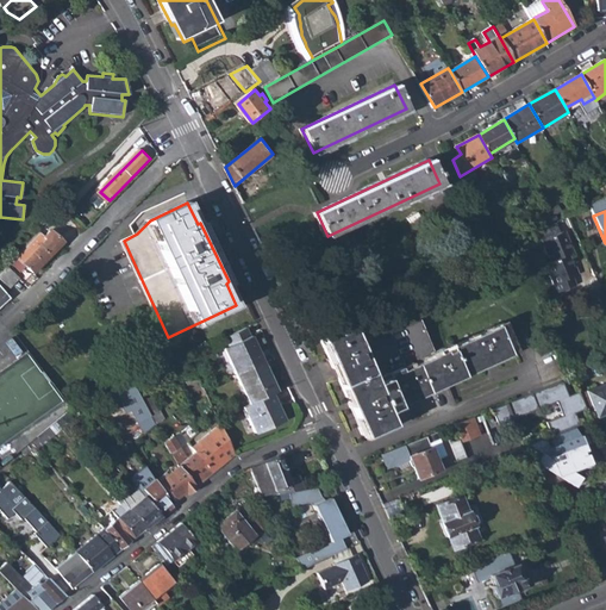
[(553,237),(543,242),(551,263),(570,255),(574,253),(564,232),(562,234),(557,223),(548,228),(553,237)]
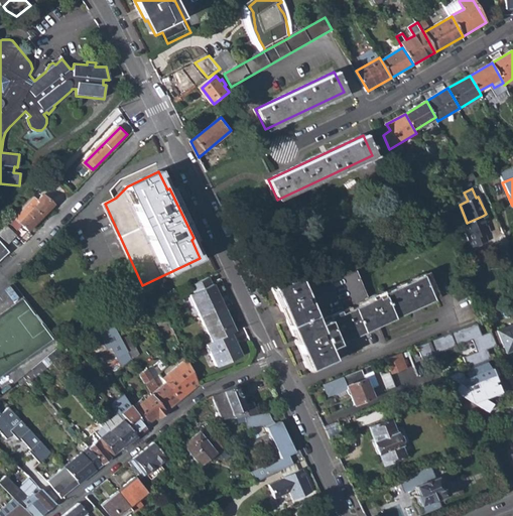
[(24,225),(30,231),(55,205),(45,195),(39,200),(36,197),(11,223),(19,230),(24,225)]
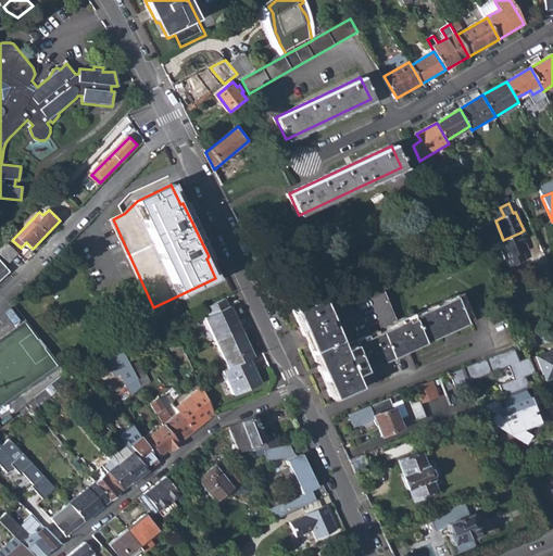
[(503,240),(500,241),(507,258),(506,260),(510,267),(525,262),(522,253),(528,251),(520,232),(503,240)]
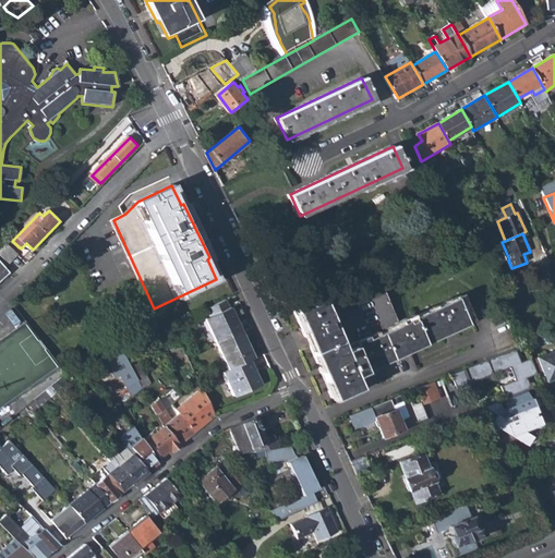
[(0,253),(0,258),(8,267),(20,255),(9,244),(0,253)]
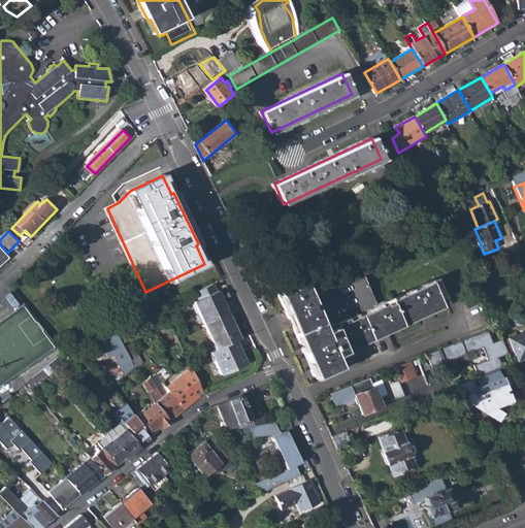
[(0,275),(13,264),(0,250),(0,275)]
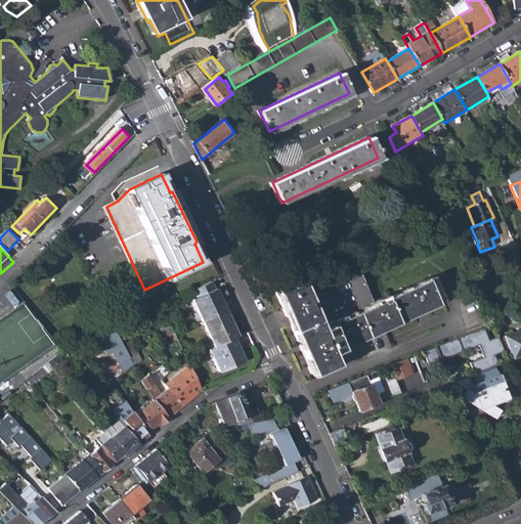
[(296,275),(270,288),(312,377),(338,365),(332,353),(319,328),(296,275)]
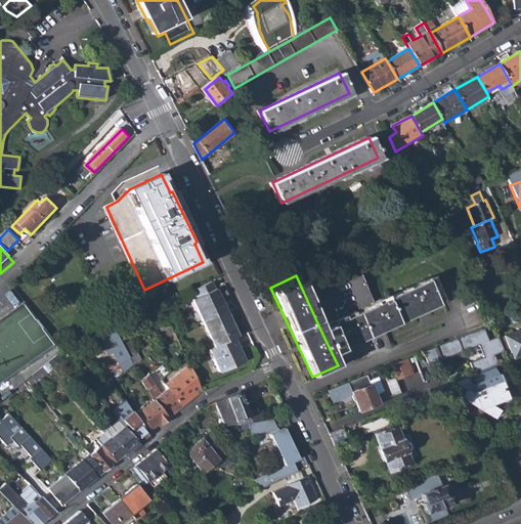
[(330,322),(319,328),(332,353),(447,302),(435,275),(387,296),(389,300),(383,302),(381,300),(346,316),(344,313),(331,318),(333,323),(330,324),(330,322)]
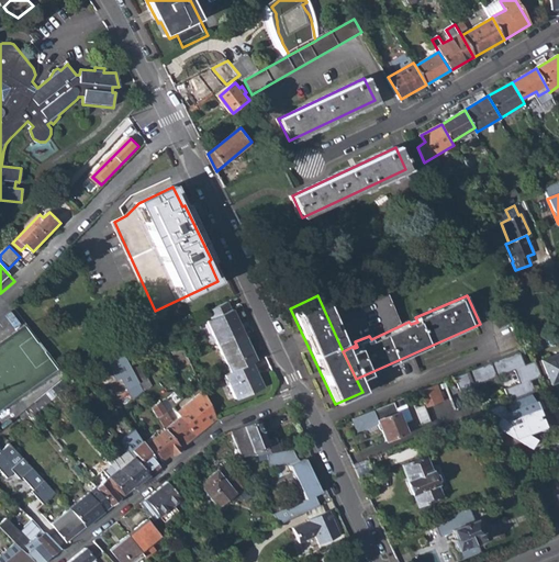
[(209,319),(219,343),(244,330),(233,307),(230,301),(209,310),(213,317),(209,319)]
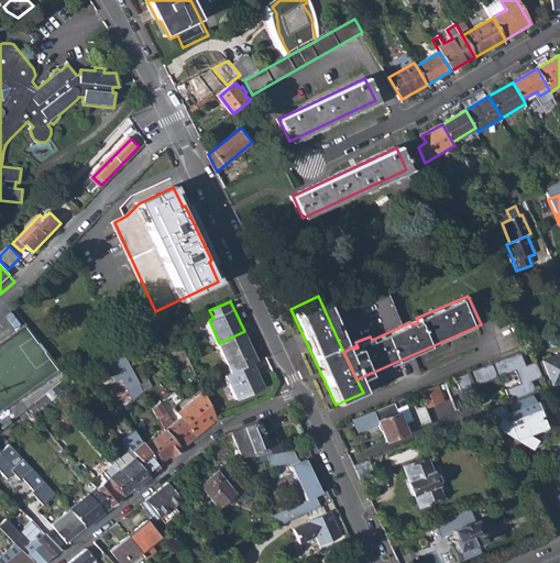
[(219,343),(231,371),(252,361),(257,359),(252,349),(251,350),(249,343),(250,342),(244,331),(219,343)]
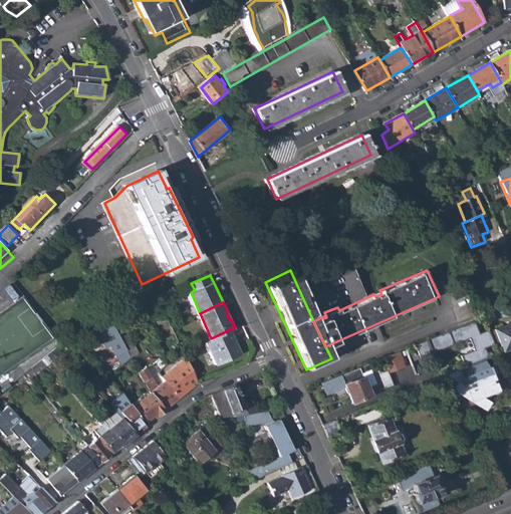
[(114,344),(125,363),(134,357),(133,356),(128,346),(122,337),(112,320),(89,331),(94,339),(102,334),(110,346),(114,344)]
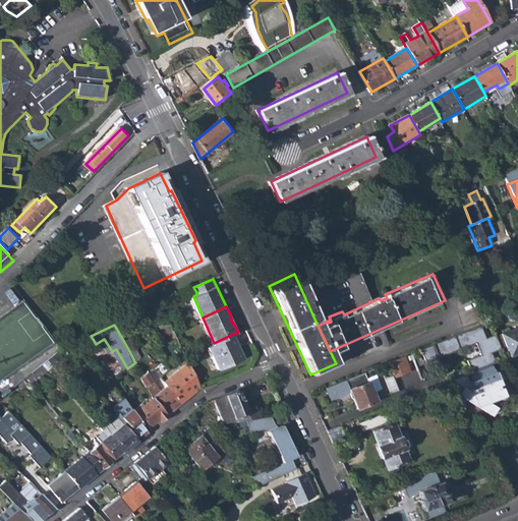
[(468,360),(473,372),(491,365),(497,363),(493,353),(502,349),(497,337),(496,334),(486,338),(481,326),(421,350),(427,364),(441,359),(440,358),(477,343),(482,355),(468,360)]
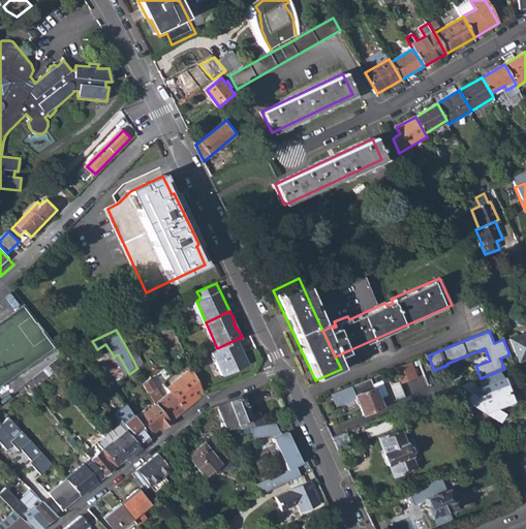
[(525,333),(512,340),(520,362),(525,360),(525,333)]
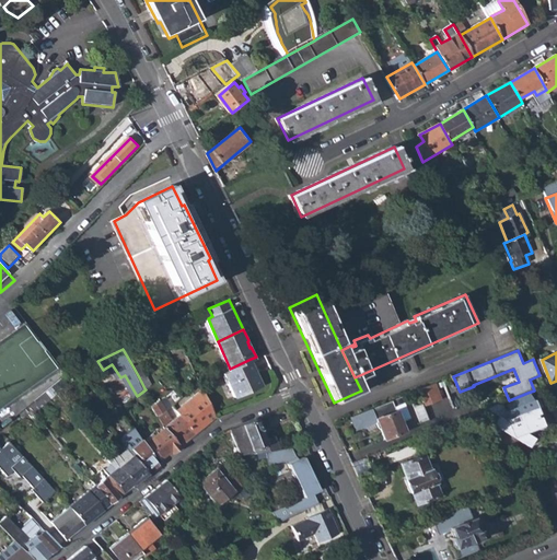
[(224,371),(235,395),(262,383),(258,374),(255,375),(253,371),(256,370),(251,359),(230,369),(224,371)]
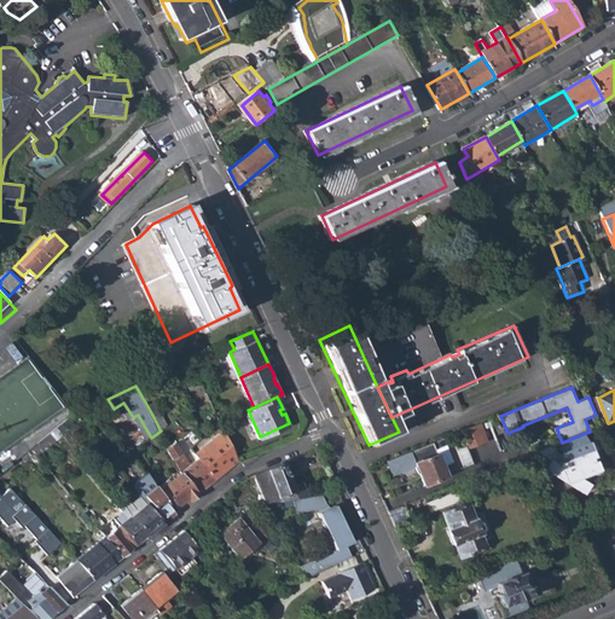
[(601,427),(608,423),(598,398),(590,400),(596,415),(601,427)]
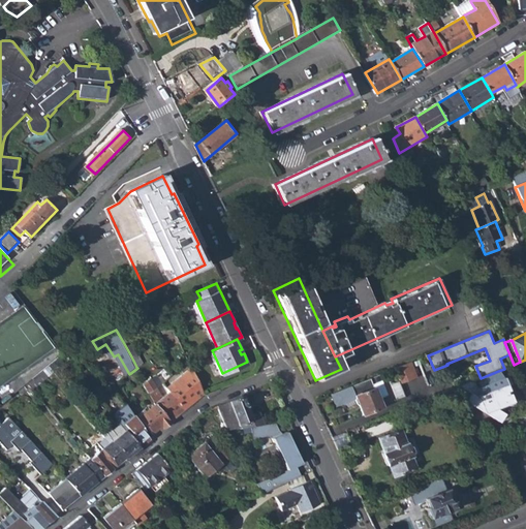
[(134,343),(126,347),(131,356),(140,352),(134,343)]
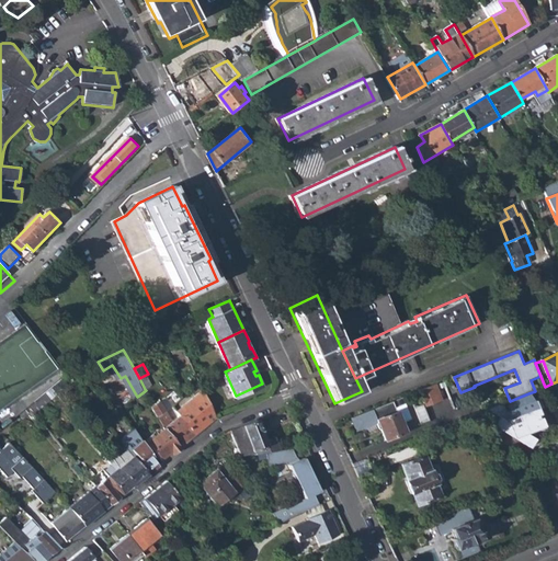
[(148,374),(139,378),(145,389),(154,385),(148,374)]
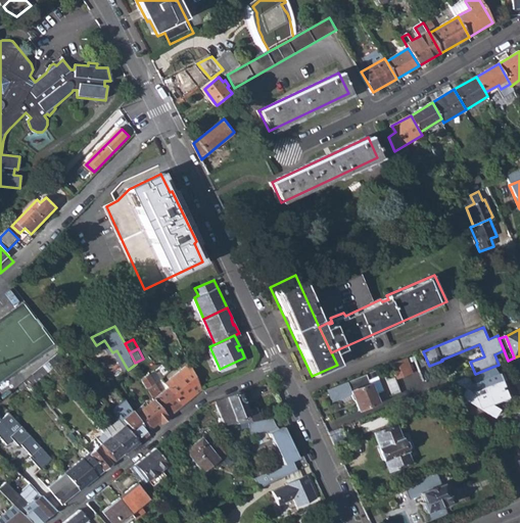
[(393,364),(399,379),(415,372),(409,358),(393,364)]
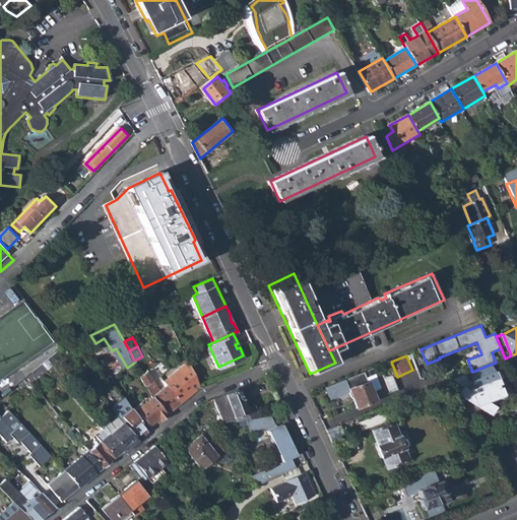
[(29,378),(34,383),(55,365),(51,360),(29,378)]
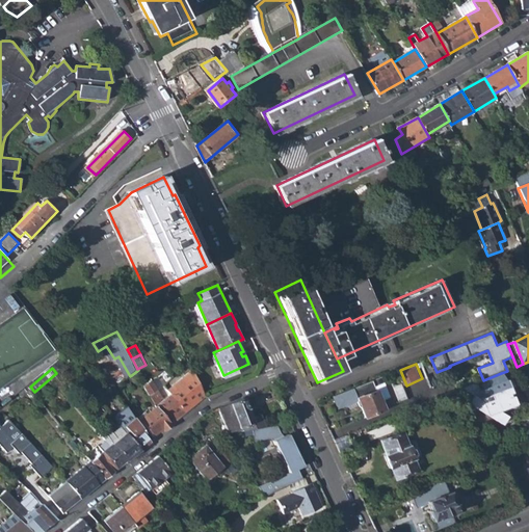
[(173,393),(187,411),(207,396),(194,370),(180,381),(183,384),(173,393)]
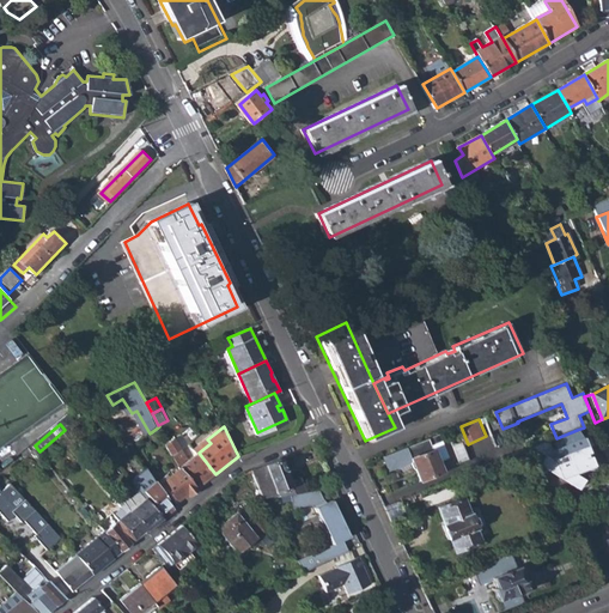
[(537,445),(549,454),(542,463),(577,490),(584,480),(577,474),(594,466),(586,448),(583,437),(579,438),(577,430),(556,438),(554,439),(558,448),(553,449),(549,441),(537,445)]
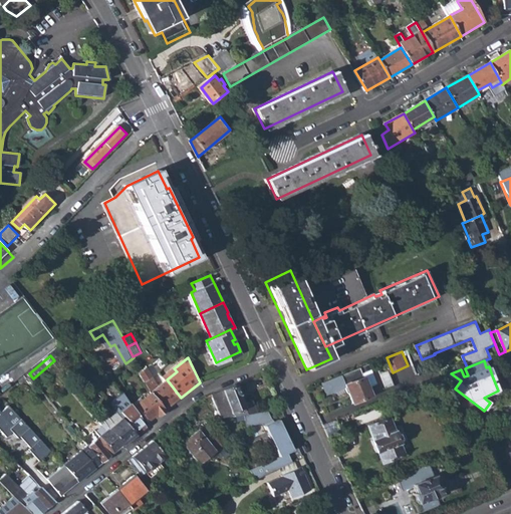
[(370,388),(364,373),(372,369),(373,369),(371,363),(323,383),(328,394),(347,386),(354,404),(382,392),(378,383),(370,388)]
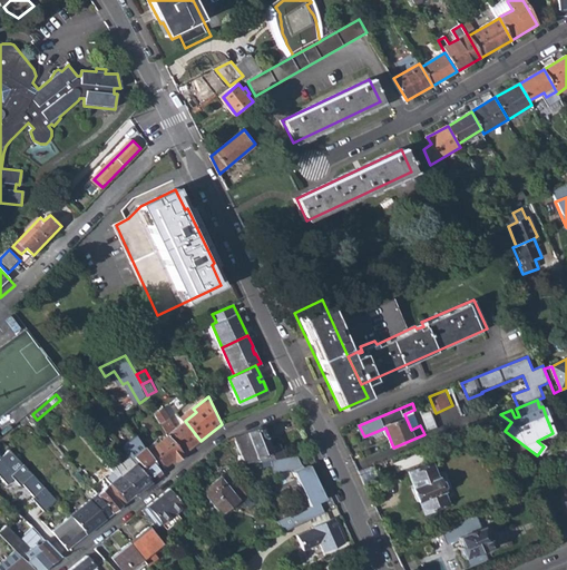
[(547,404),(543,406),(546,416),(551,414),(547,404)]
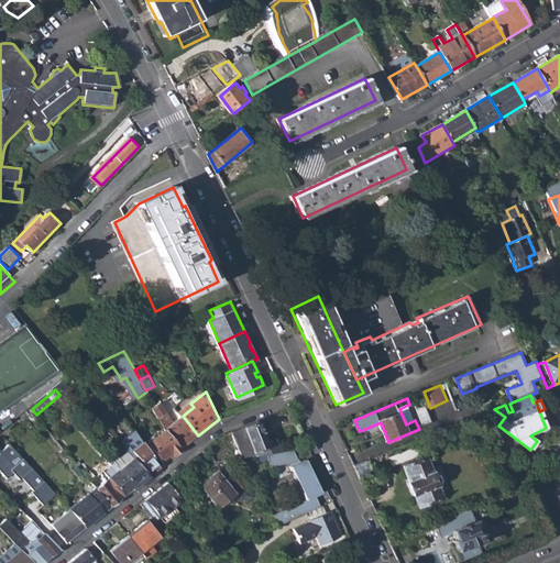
[(167,429),(183,448),(198,435),(183,416),(174,423),(158,404),(154,406),(167,429)]
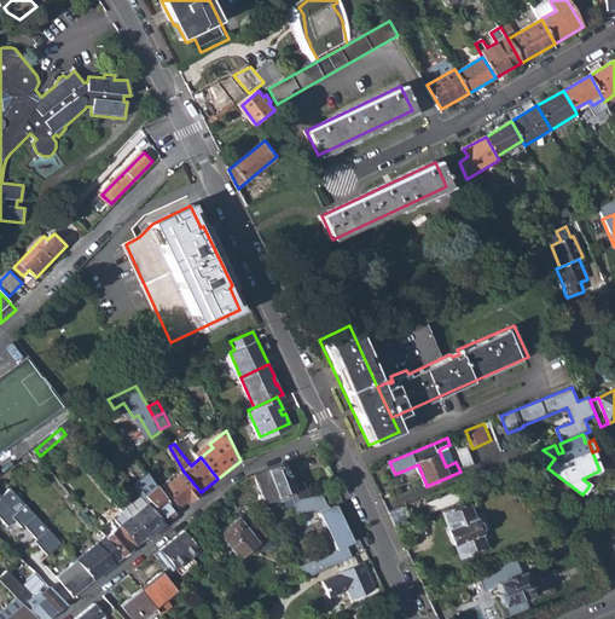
[(439,450),(446,467),(456,462),(450,445),(448,445),(439,450)]
